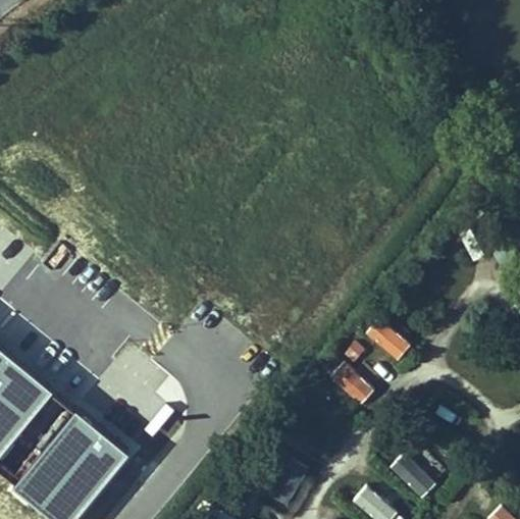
[(519,326),(519,301),(509,309),(519,326)]
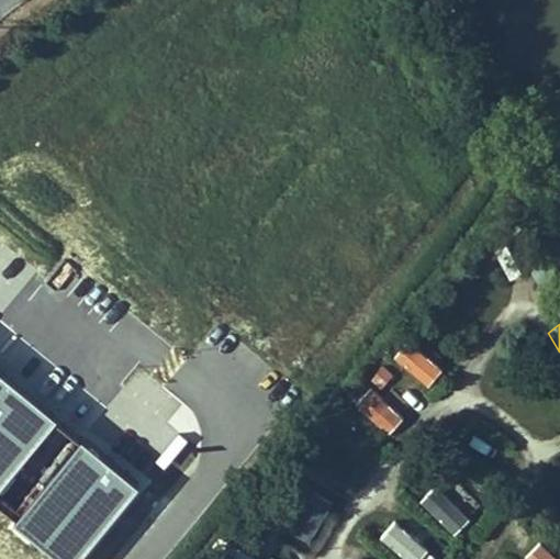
[(426,388),(441,370),(407,341),(392,359),(426,388)]
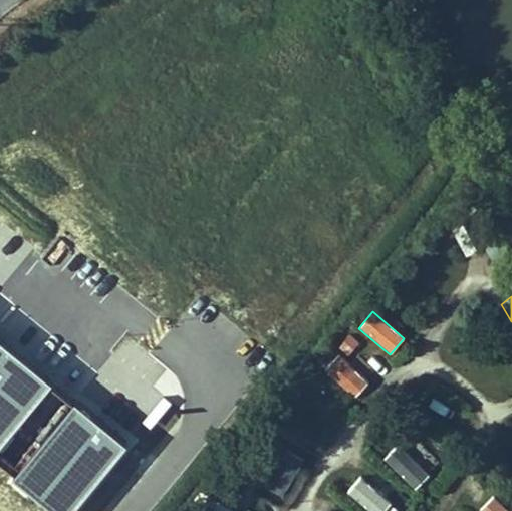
[(353,399),(367,384),(338,354),(323,369),(353,399)]
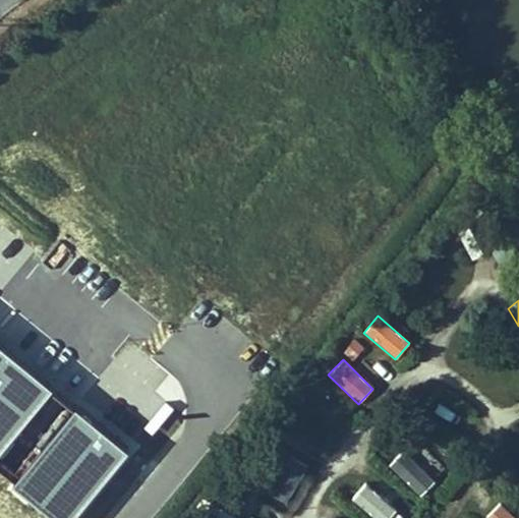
[(403,450),(389,465),(419,496),(434,480),(403,450)]
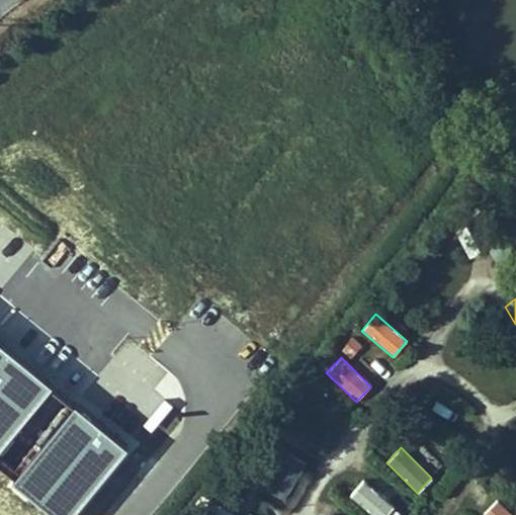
[(281,508),(306,463),(286,453),(262,498),(281,508)]
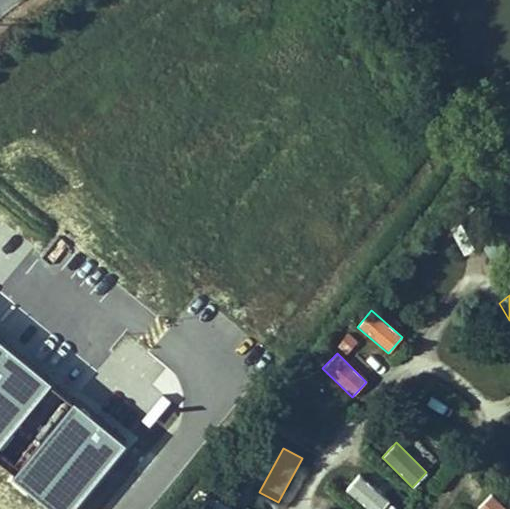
[(396,508),(359,474),(344,490),(364,508),(396,508)]
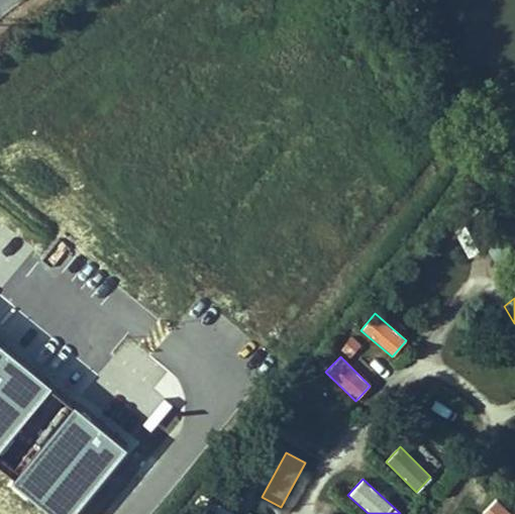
[(510,513),(495,500),(484,513),(510,513)]
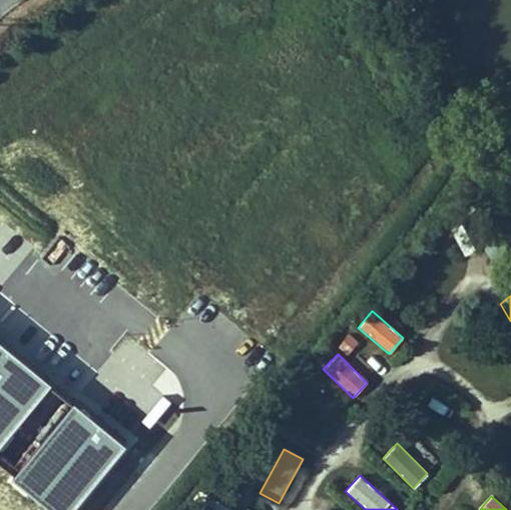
[(231,509),(212,498),(204,509),(231,509)]
